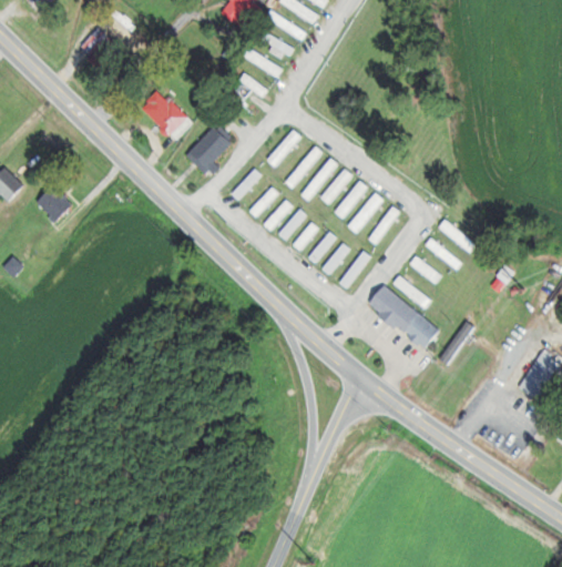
[(52,0),(26,0),(39,13),(52,0)]
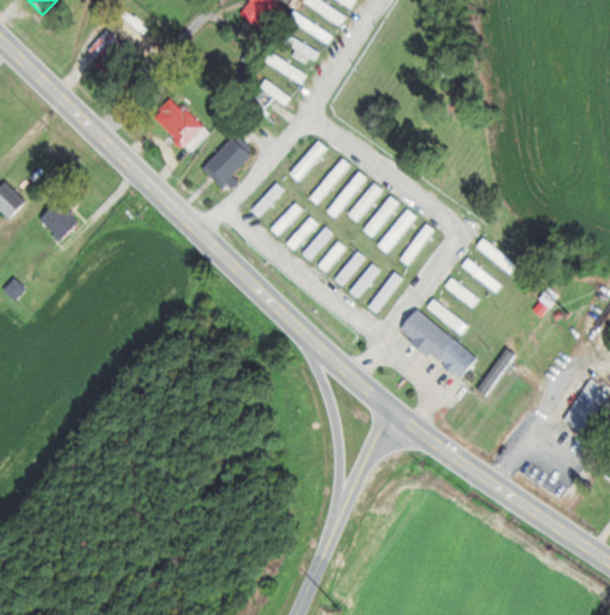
[(240,13),(265,34),(283,10),(273,3),(274,0),(249,0),(250,0),(240,13)]
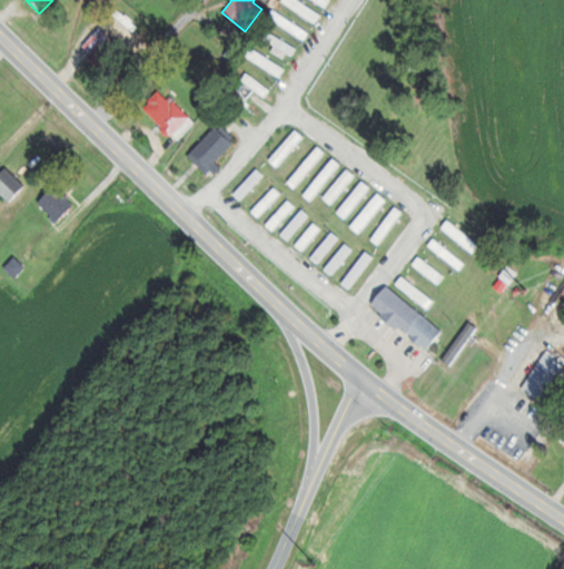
[(319,15),(296,0),(290,9),(314,23),(319,15)]
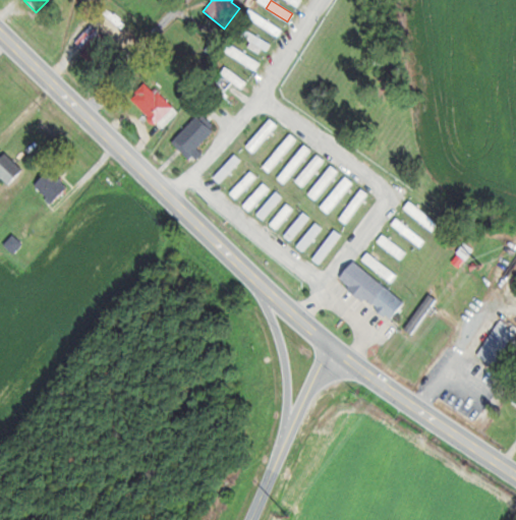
[(281,30),(267,21),(263,29),(277,37),(281,30)]
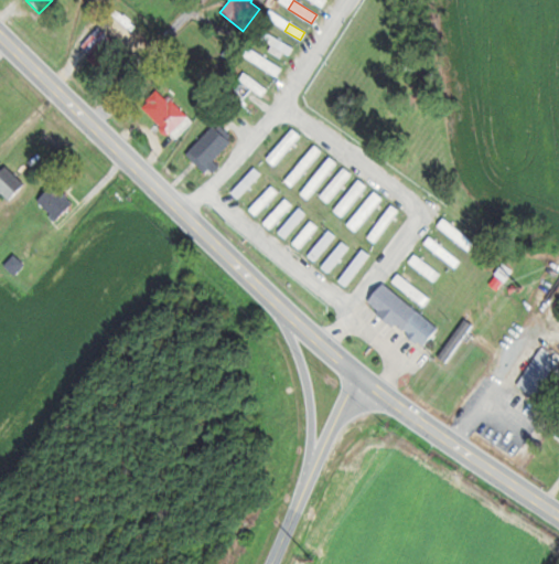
[(118,51),(96,29),(78,48),(100,70),(118,51)]
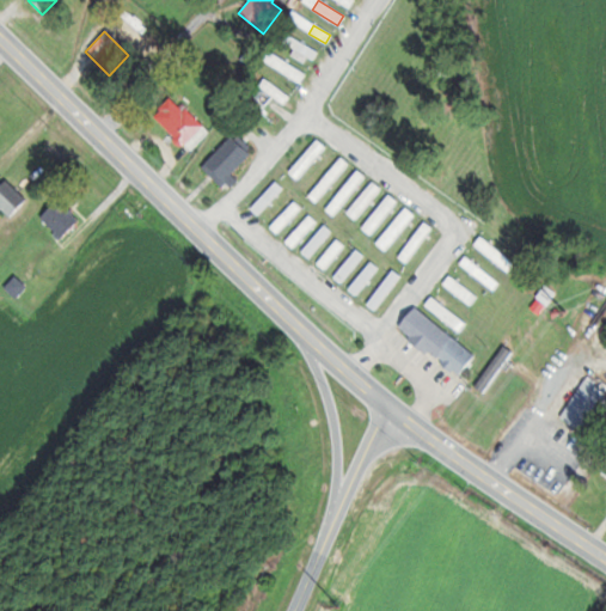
[(317,52),(297,42),(289,56),(310,66),(317,52)]
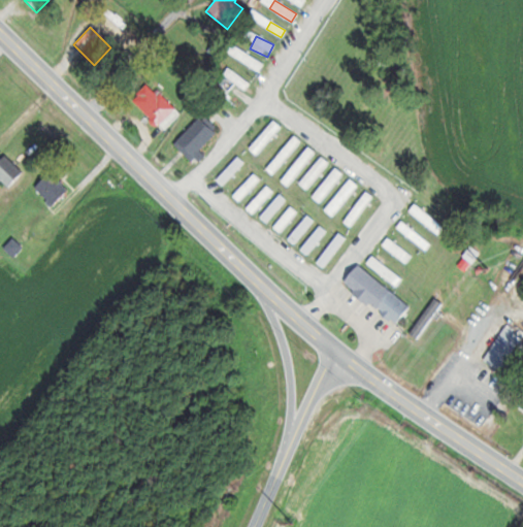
[(226,56),(259,70),(263,62),(230,46),(226,56)]
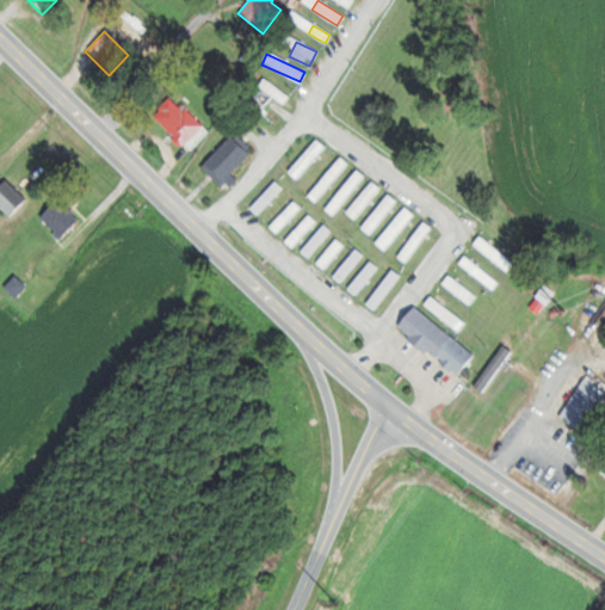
[(257,86),(282,104),(286,97),(261,80),(257,86)]
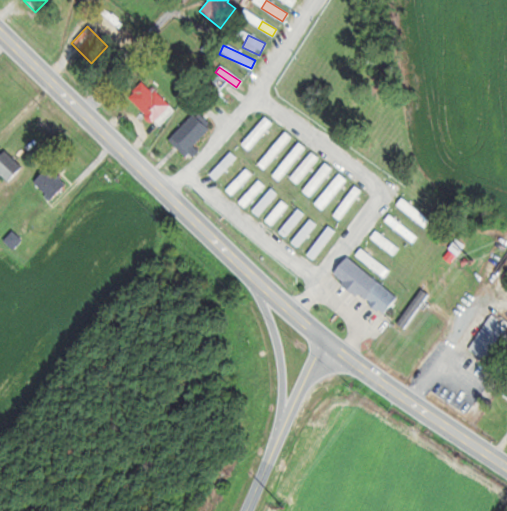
[(126,97),(151,123),(167,107),(142,81),(126,97)]
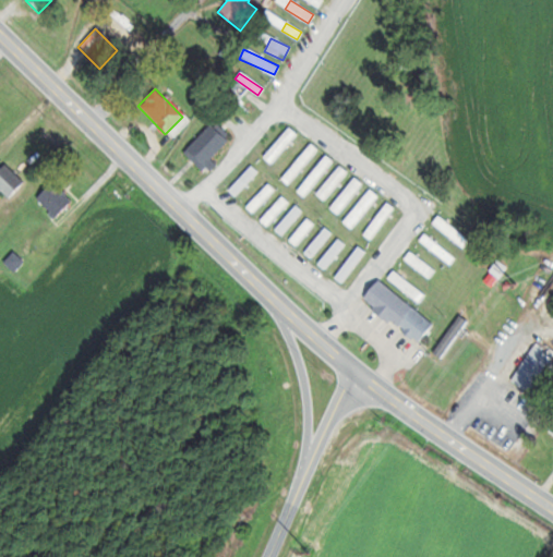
[(269,164),(296,134),(288,128),(262,157),(269,164)]
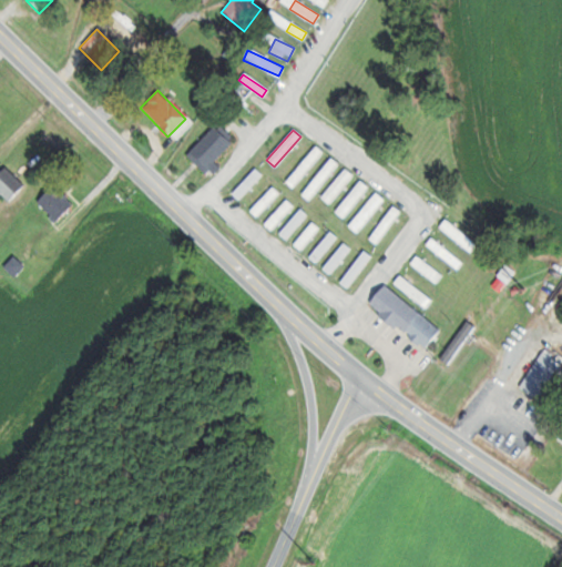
[(212,154),(231,149),(224,131),(188,142),(200,176),(216,171),(212,154)]
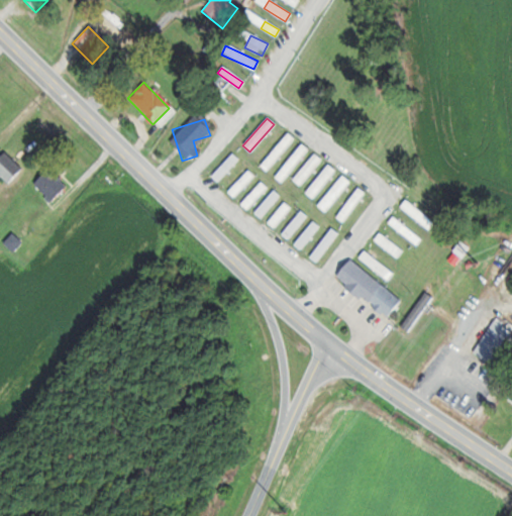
[(292,138),(286,133),(260,166),(266,171),(292,138)]
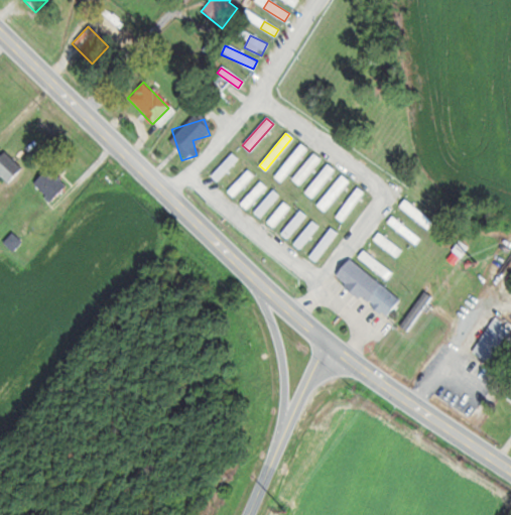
[(306,149),(299,143),(272,176),(279,182),(306,149)]
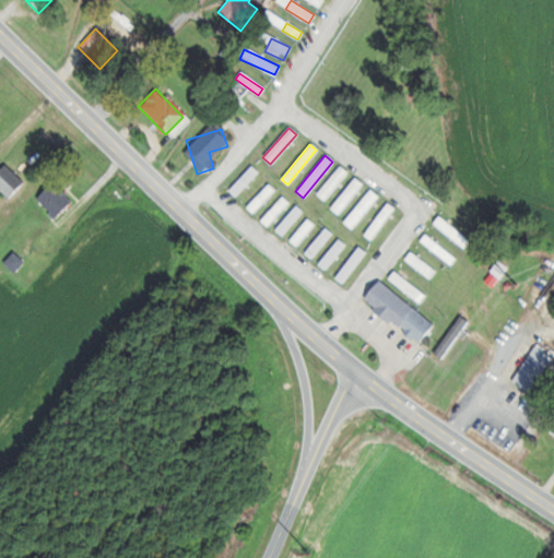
[(7,199),(22,183),(3,165),(0,168),(0,194),(1,193),(7,199)]
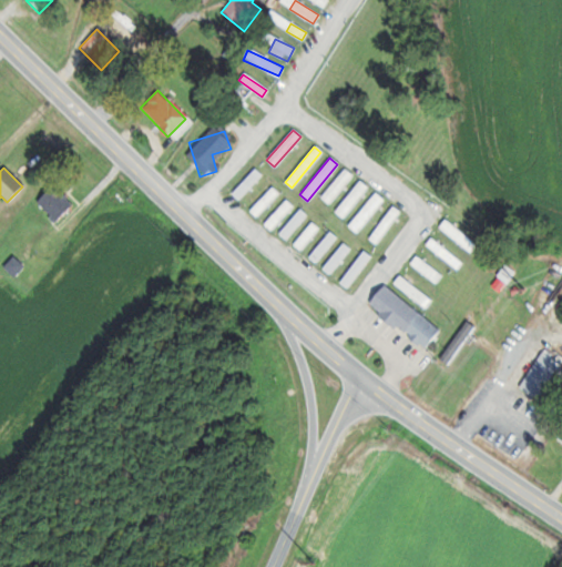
[(261,175),(254,169),(231,193),(237,200),(261,175)]
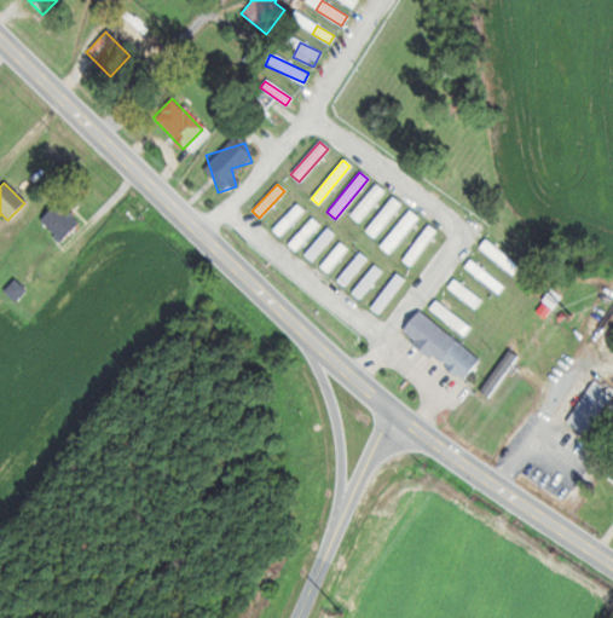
[(357,223),(385,192),(376,184),(348,214),(357,223)]
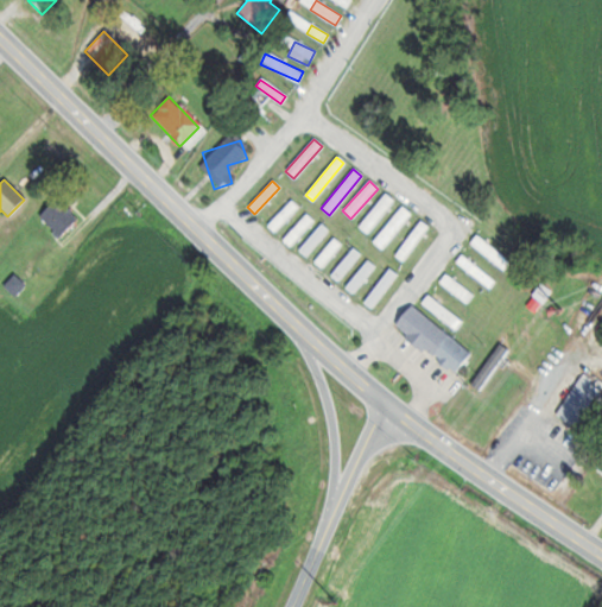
[(366,234),(393,201),(384,194),(356,227),(366,234)]
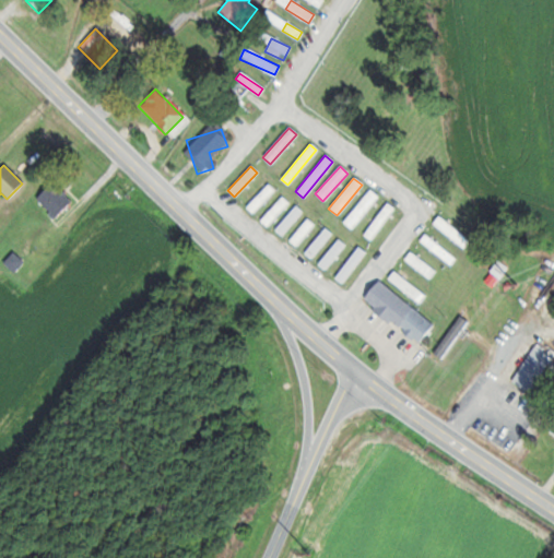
[(50,183),(35,199),(54,218),(69,202),(50,183)]
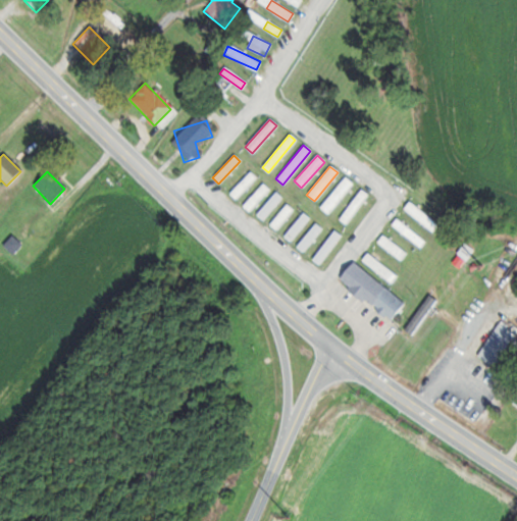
[(228,194),(235,199),(256,177),(250,171),(228,194)]
